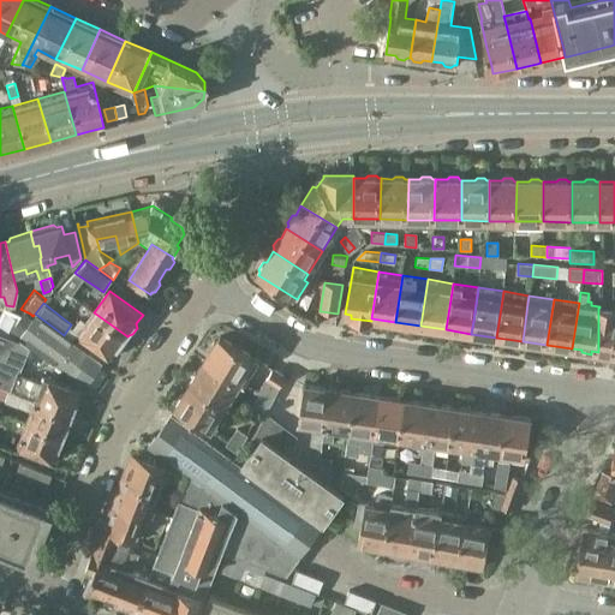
[(614,308),(599,306),(599,308),(598,308),(598,351),(598,352),(614,354),(614,308)]
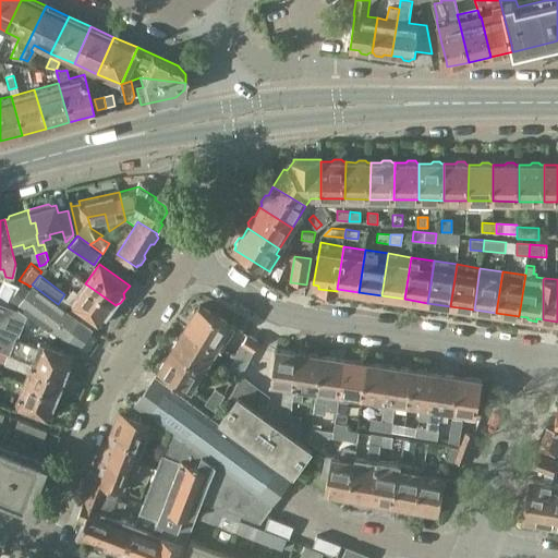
[(116,305),(85,283),(80,291),(74,287),(65,298),(101,324),(107,316),(111,316),(116,310),(114,306),(116,305)]
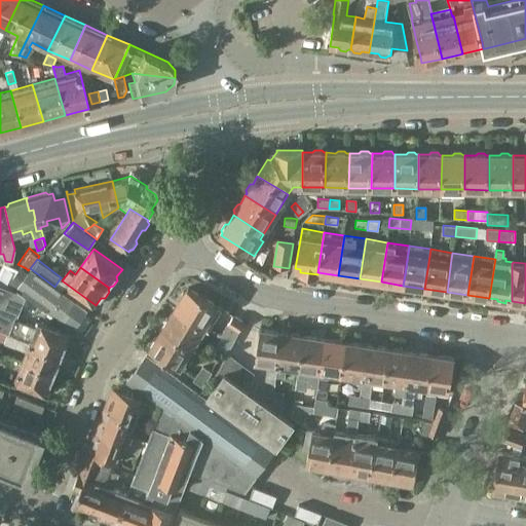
[(25,294),(52,315),(68,327),(77,314),(72,310),(77,303),(54,287),(30,268),(28,270),(26,268),(9,288),(16,291),(25,294)]
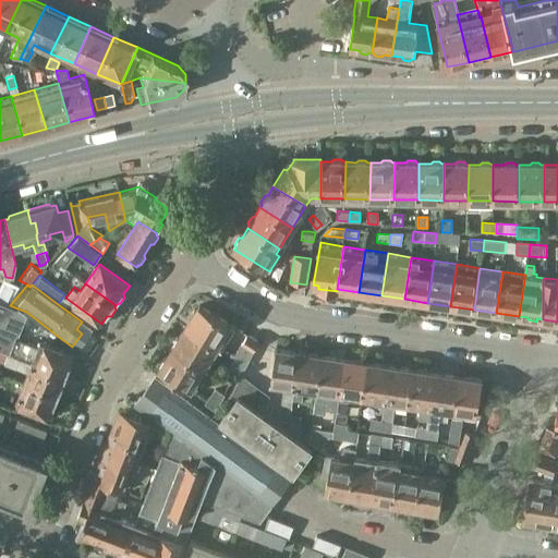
[(0,320),(17,308),(10,305),(0,301),(0,320)]
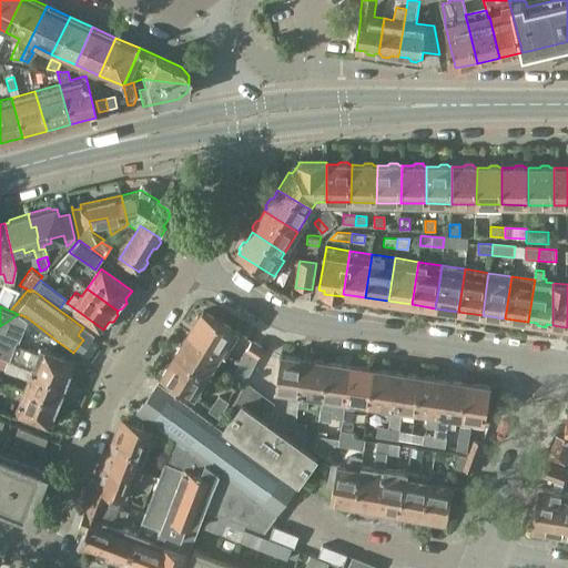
[(195,324),(190,333),(226,355),(240,333),(203,311),(201,314),(199,314),(194,321),(195,324)]
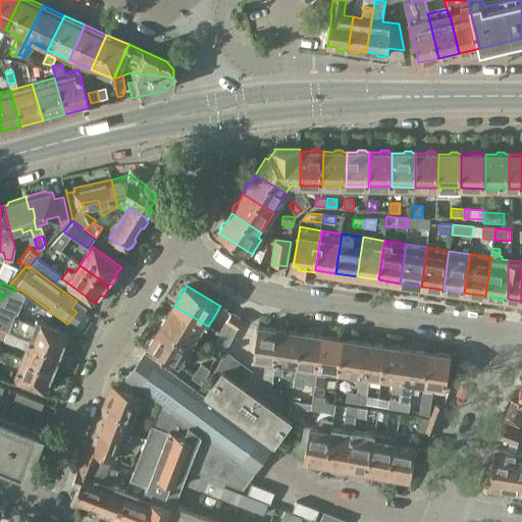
[(16,312),(24,292),(16,289),(0,300),(0,328),(62,353),(70,331),(37,318),(37,319),(16,312)]
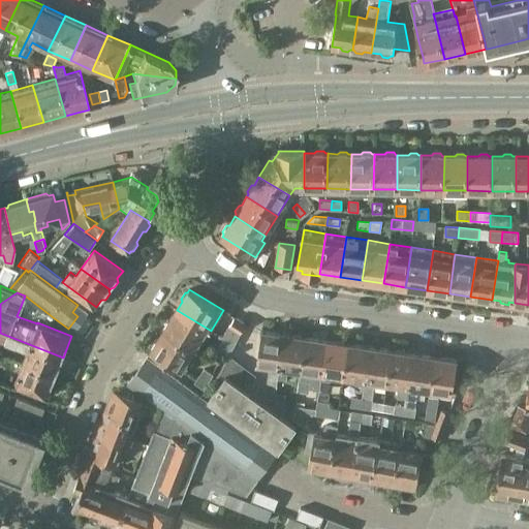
[(211,331),(177,310),(170,318),(168,319),(164,325),(165,328),(164,330),(198,351),(211,331)]
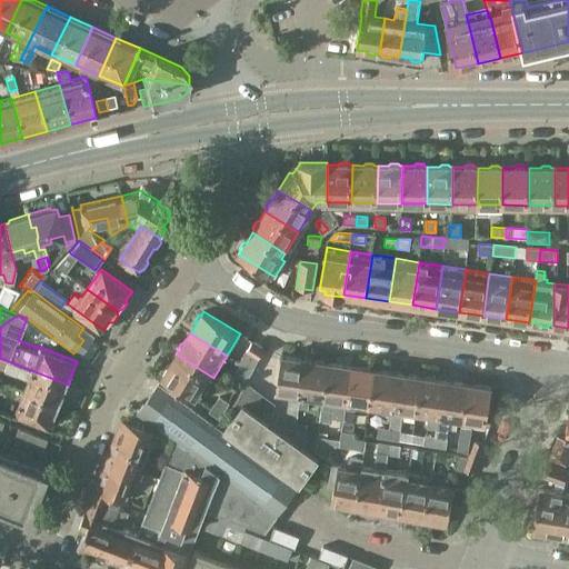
[(265,349),(252,341),(239,363),(241,365),(235,373),(245,380),(265,349)]
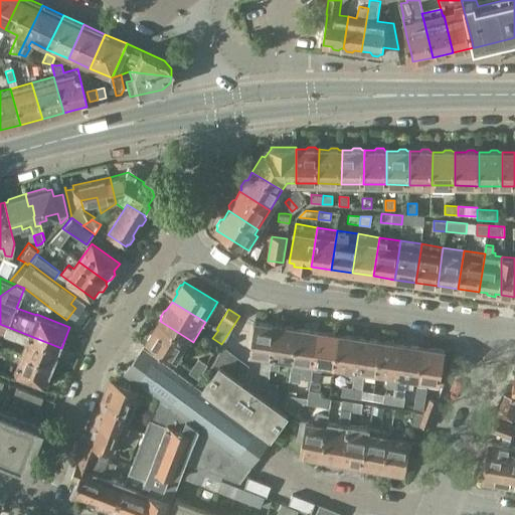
[(149,339),(147,341),(180,362),(193,342),(160,321),(154,330),(152,330),(148,336),(149,339)]
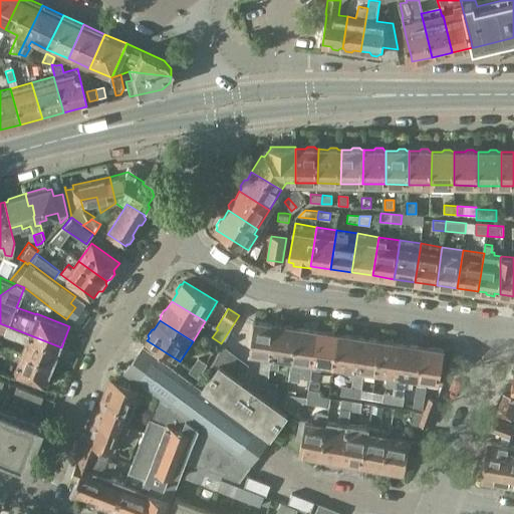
[(262,354),(257,390),(276,405),(277,392),(278,384),(268,383),(270,362),(276,324),(254,321),(250,352),(262,354)]
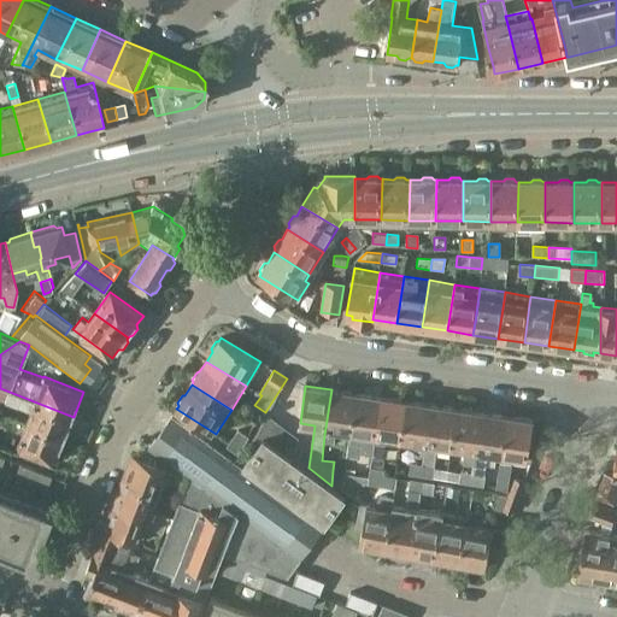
[(0,399),(30,411),(25,423),(65,439),(74,417),(0,388),(0,399)]
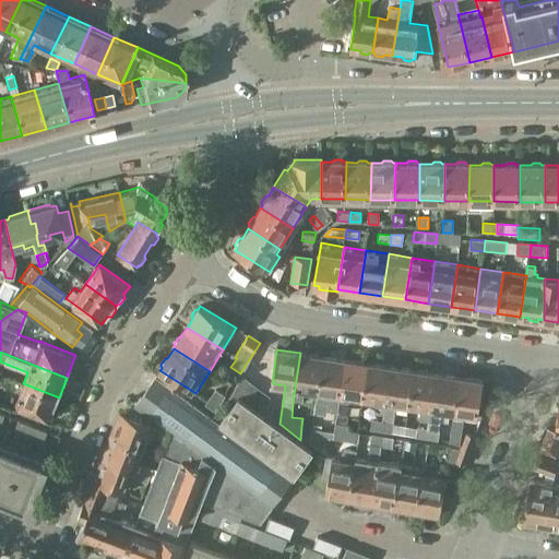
[(325,356),(300,353),(294,394),(304,395),(305,391),(319,392),(325,356)]
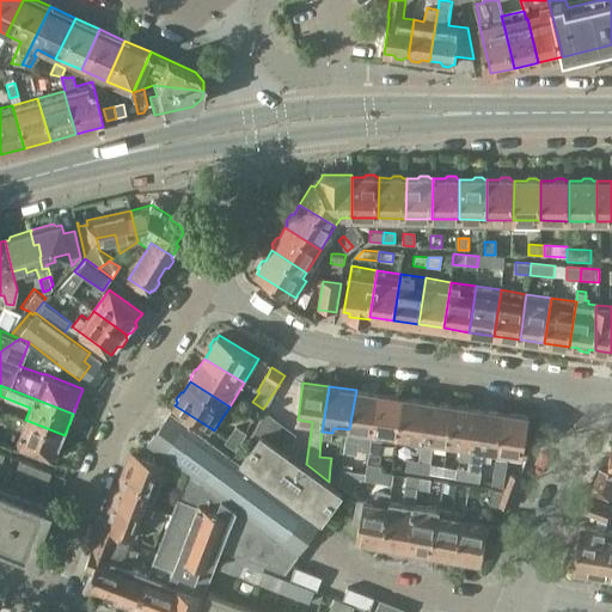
[(359,448),(371,450),(380,393),(356,390),(349,429),(348,439),(360,441),(359,448)]
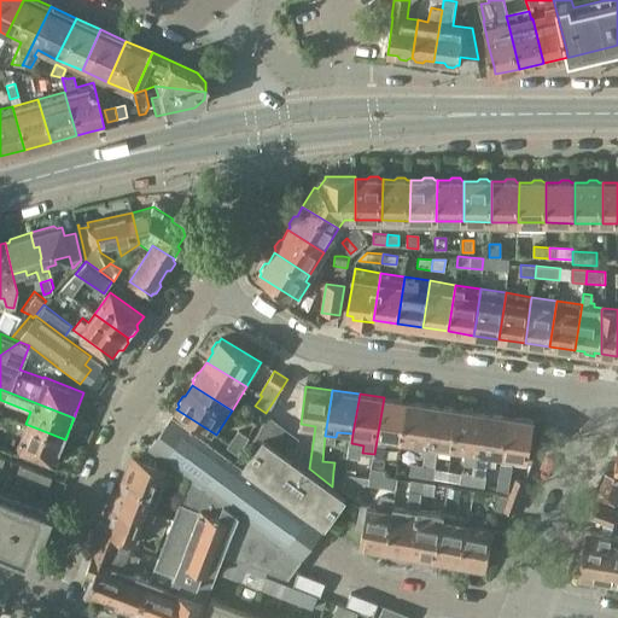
[(374,454),(372,468),(384,470),(389,444),(389,439),(402,442),(409,401),(384,397),(374,454)]
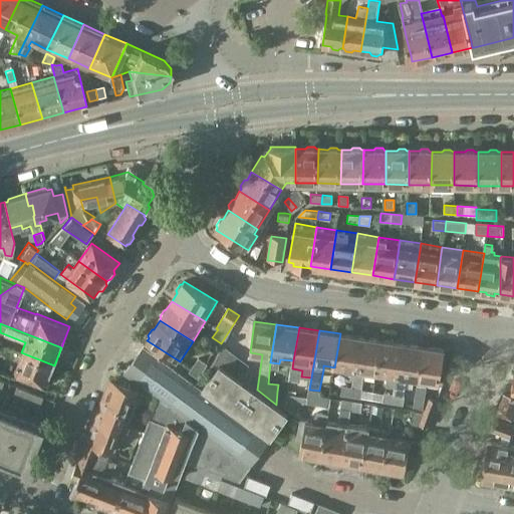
[(333,373),(354,376),(360,337),(340,333),(334,367),(333,373)]
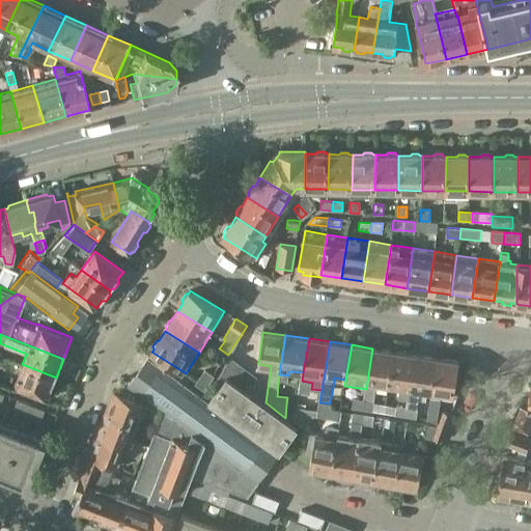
[(378,384),(390,386),(395,352),(372,348),(366,389),(365,400),(363,410),(373,411),(378,384)]
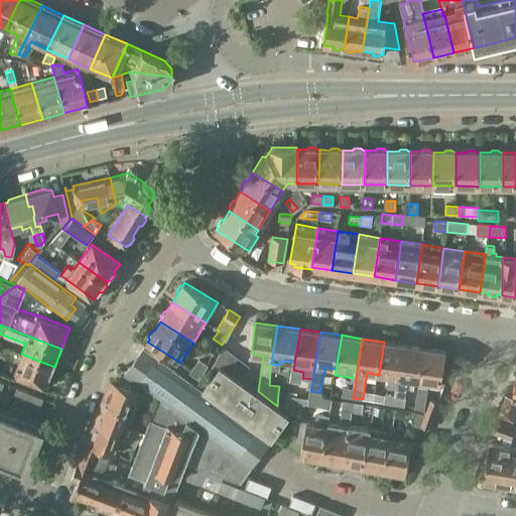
[(398,387),(405,345),(384,342),(379,375),(387,376),(386,386),(398,387)]
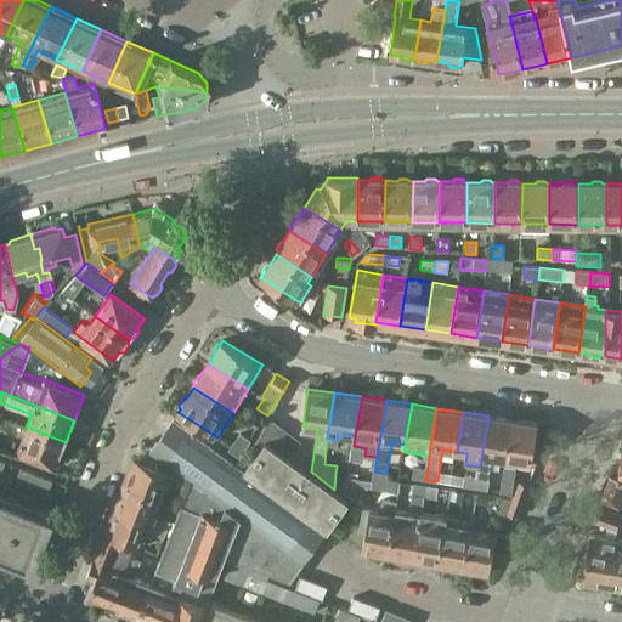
[(507,459),(514,419),(488,416),(480,467),(479,474),(478,486),(487,487),(491,463),(492,457),(507,459)]
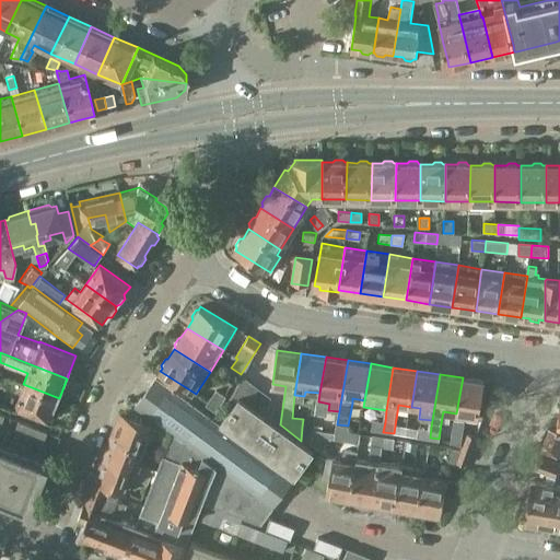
[(173,433),(195,450),(217,465),(240,435),(221,421),(156,376),(136,405),(174,431),(173,433)]
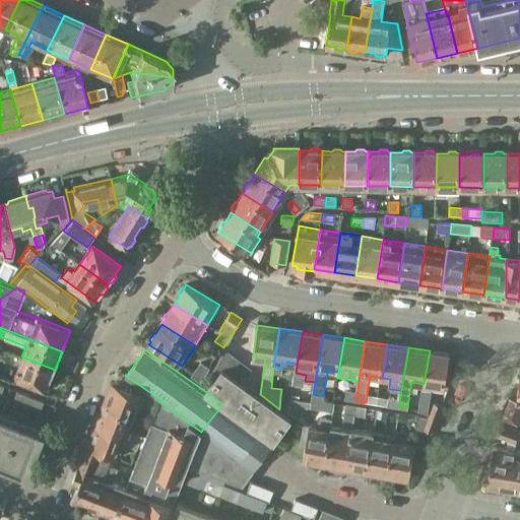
[(273,443),(274,442),(290,418),(286,415),(279,409),(260,394),(242,381),(252,369),(226,349),(218,364),(222,367),(205,391),(222,404),(273,443)]
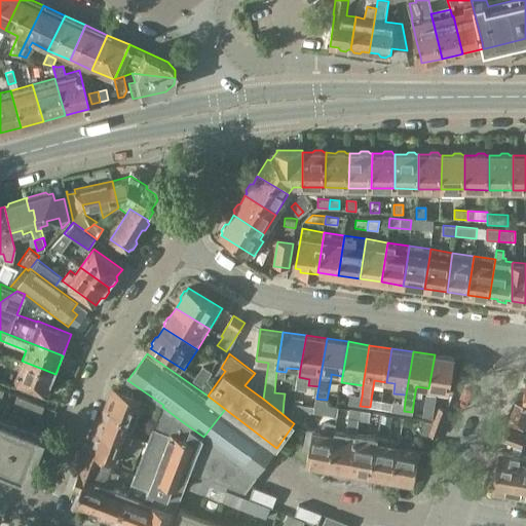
[(438,388),(450,390),(454,358),(435,354),(428,388),(425,414),(436,416),(443,419),(447,410),(436,405),(438,388)]
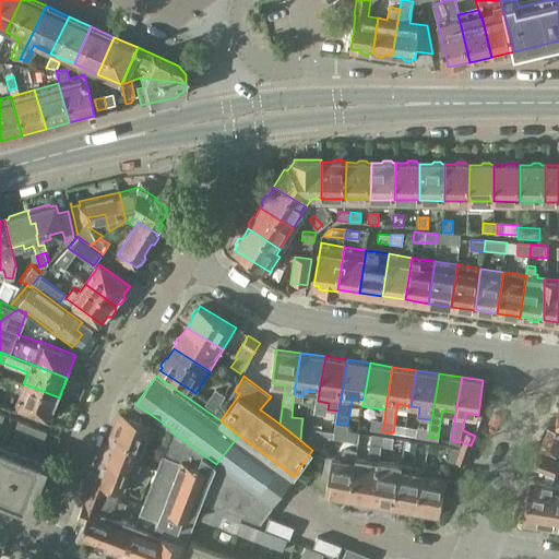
[(51,418),(59,397),(23,383),(14,404),(51,418)]
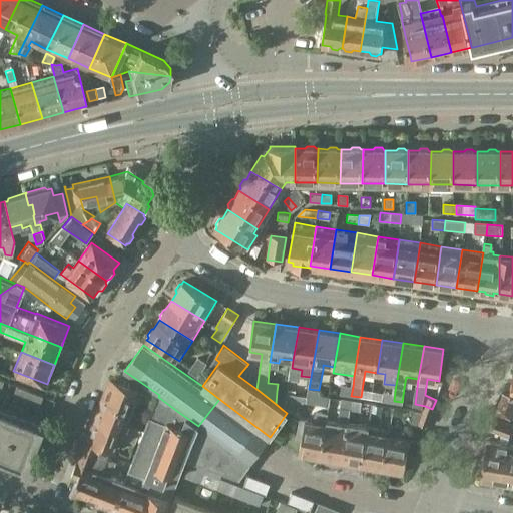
[(189,371),(197,378),(208,364),(199,357),(189,371)]
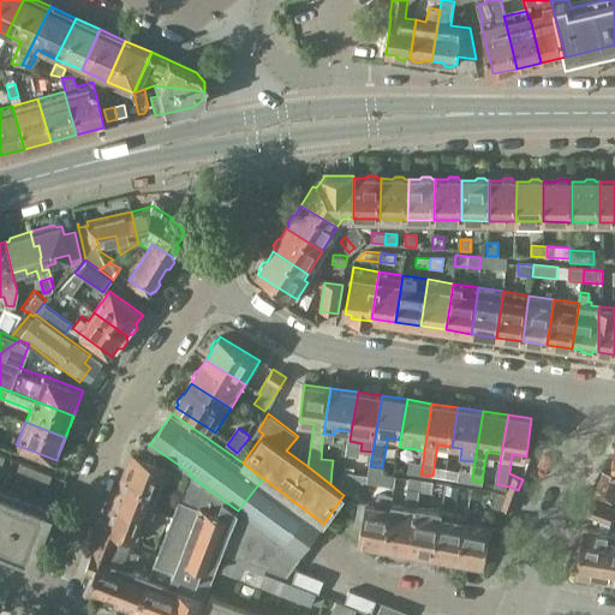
[(614,446),(611,469),(610,469),(610,472),(603,471),(593,495),(611,501),(614,493),(614,446)]
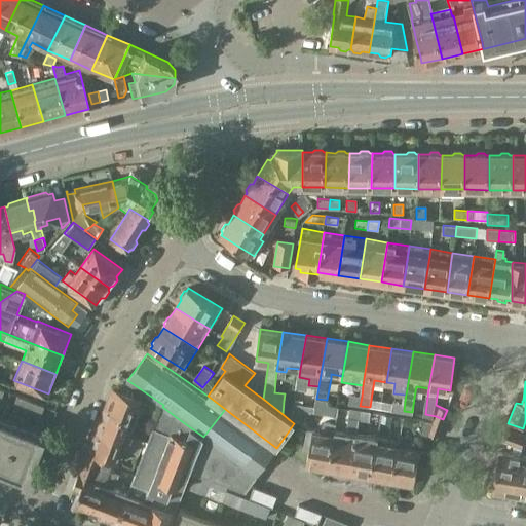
[(105,410),(135,421),(139,411),(141,412),(145,400),(114,387),(105,410)]
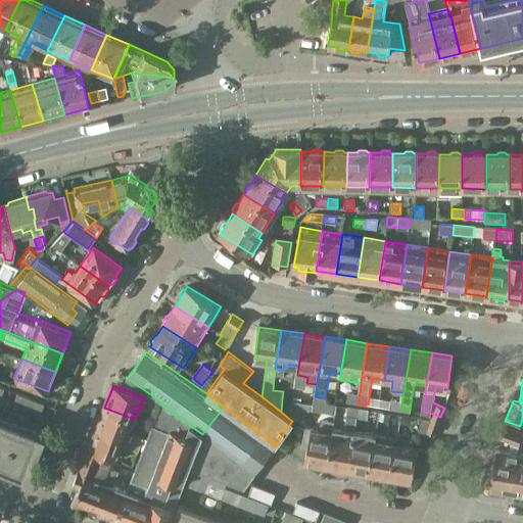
[(347,401),(358,403),(360,394),(349,393),(348,392),(348,393),(347,401)]
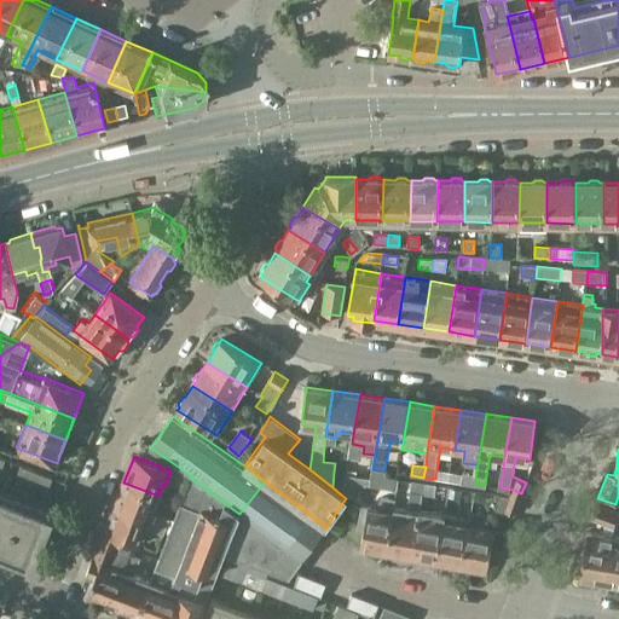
[(21,466),(17,475),(33,481),(36,472),(21,466)]
